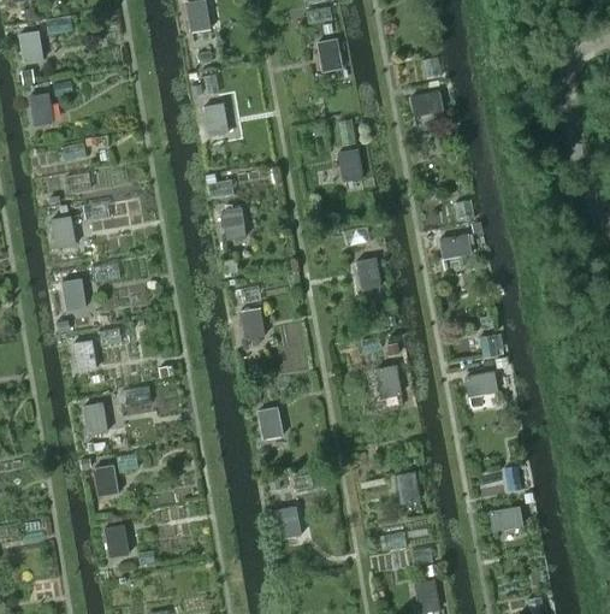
[(207,1),(185,4),(190,30),(211,28),(207,1)]
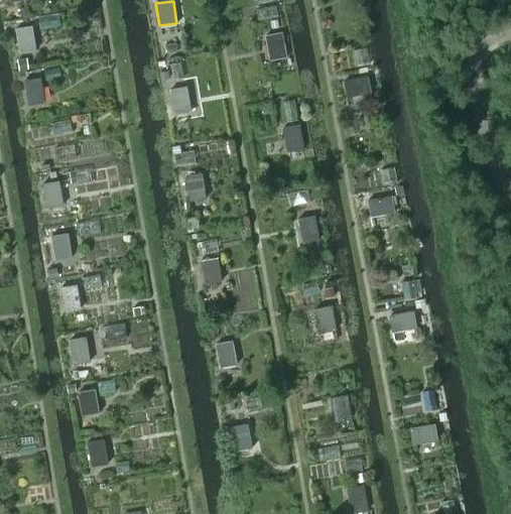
[(31,30),(13,33),(16,55),(34,52),(31,30)]
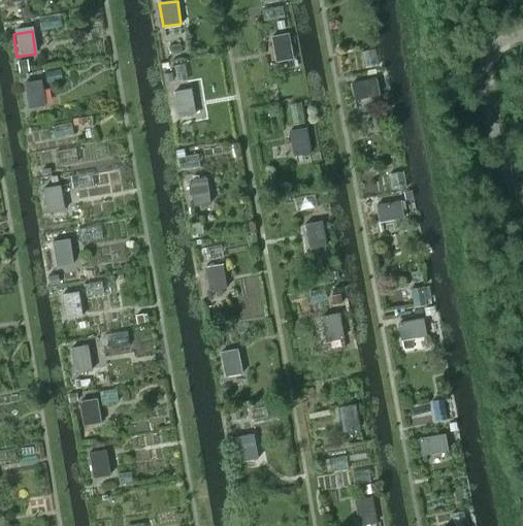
[(293,35),(274,37),(278,60),(296,58),(293,35)]
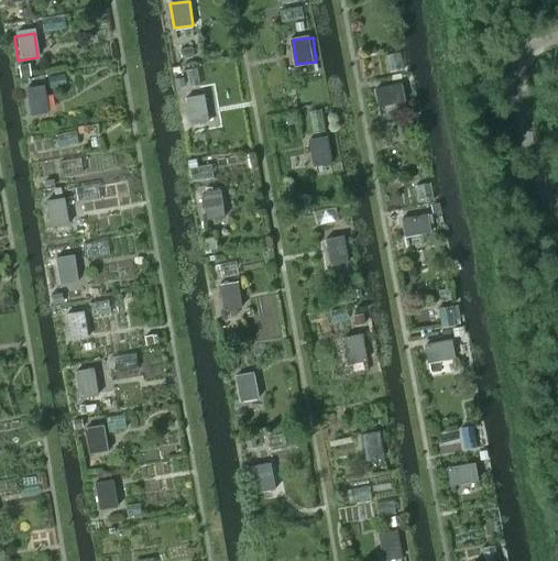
[(401,91),(374,96),(378,113),(404,110),(401,91)]
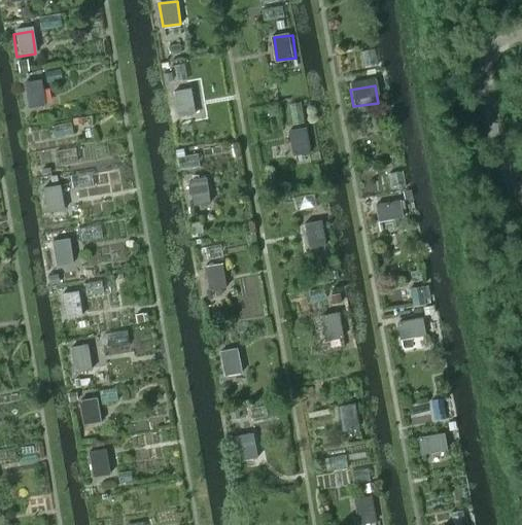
[(44,86),(27,90),(30,112),(48,109),(44,86)]
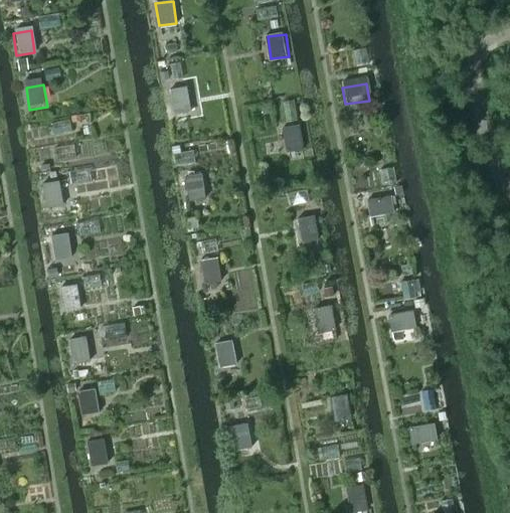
[(193,97),(178,100),(182,120),(197,117),(193,97)]
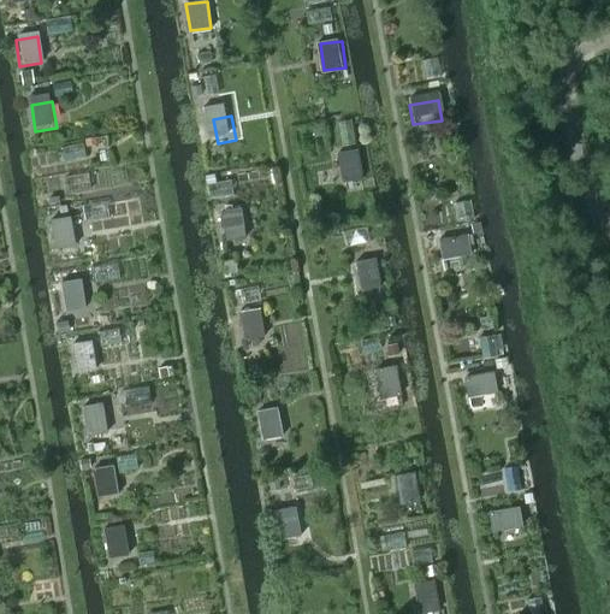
[(363,148),(337,152),(342,184),(368,179),(363,148)]
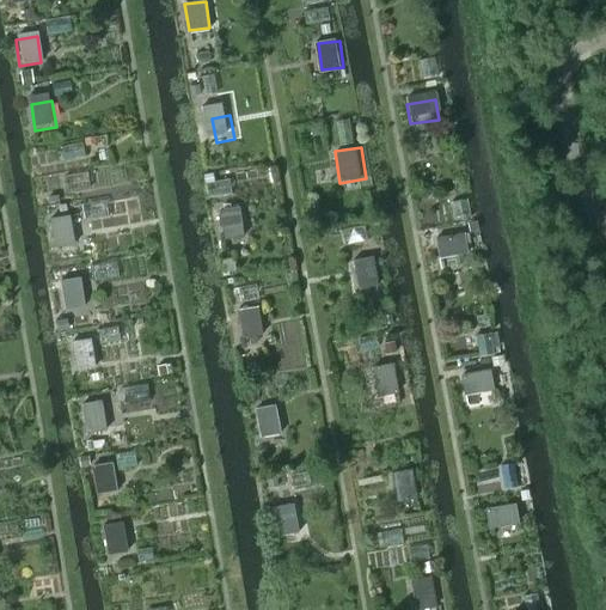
[(242,209),(221,213),(225,239),(246,236),(242,209)]
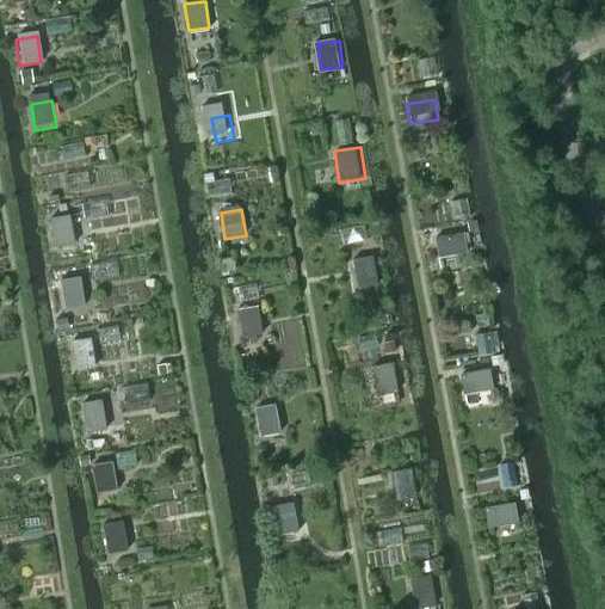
[(72,214),(50,217),(55,243),(75,240),(72,214)]
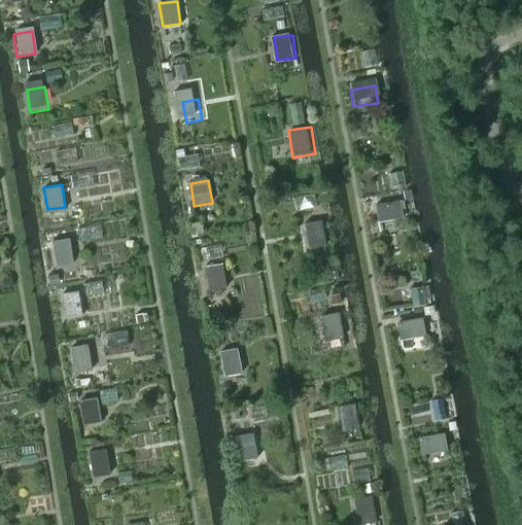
[(392,195),(374,198),(377,220),(395,217),(392,195)]
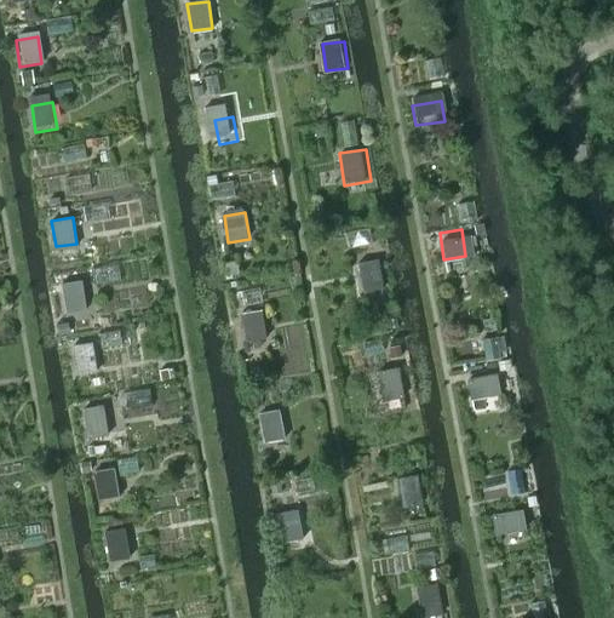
[(374,262),(354,264),(357,291),(379,289),(374,262)]
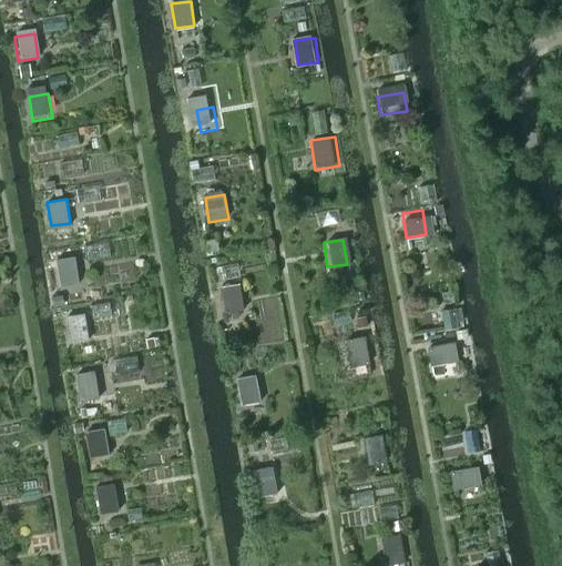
[(77,263),(57,265),(61,290),(80,287),(77,263)]
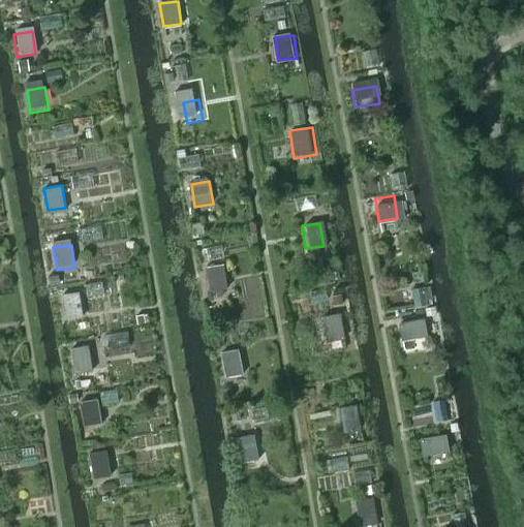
[(227,267),(213,268),(215,288),(229,286),(227,267)]
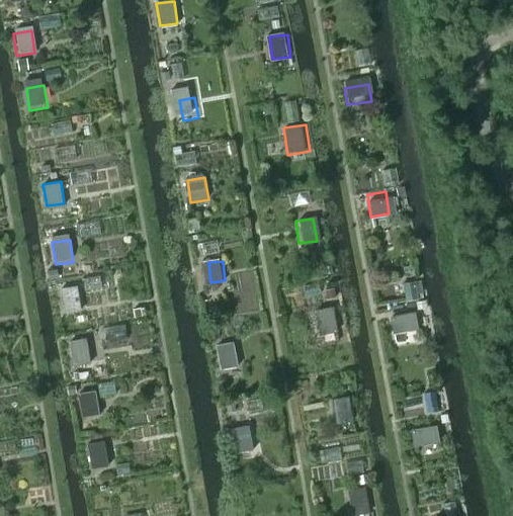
[(80,284),(62,286),(66,309),(83,307),(80,284)]
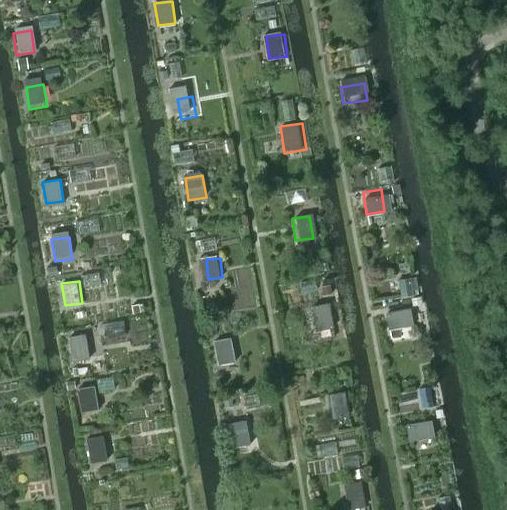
[(334,301),(312,305),(316,330),(338,327),(334,301)]
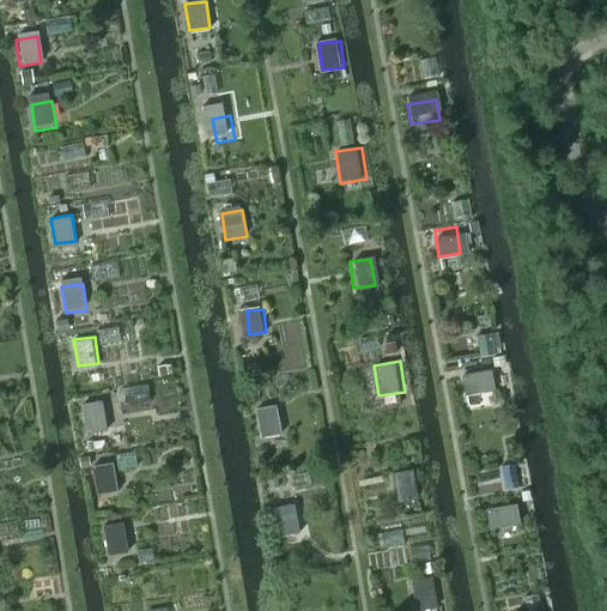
[(492,375),(465,379),(469,407),(497,403),(492,375)]
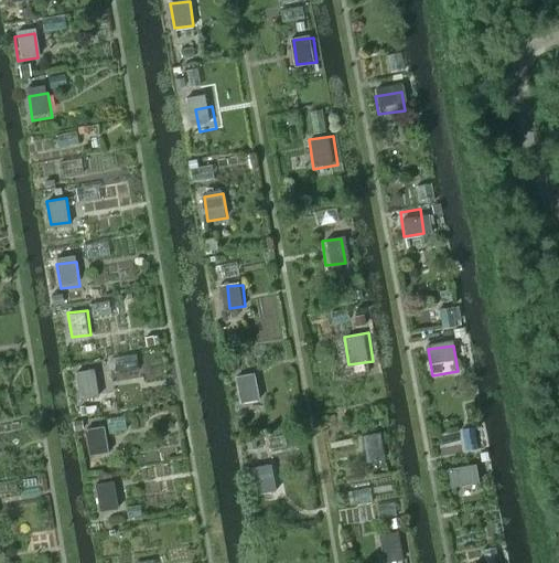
[(96,373),(76,376),(79,400),(99,397),(96,373)]
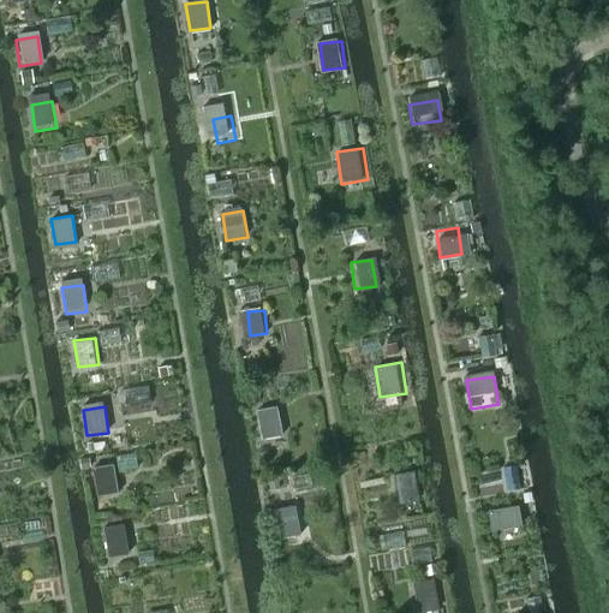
[(284,409),(262,412),(266,439),(287,435),(284,409)]
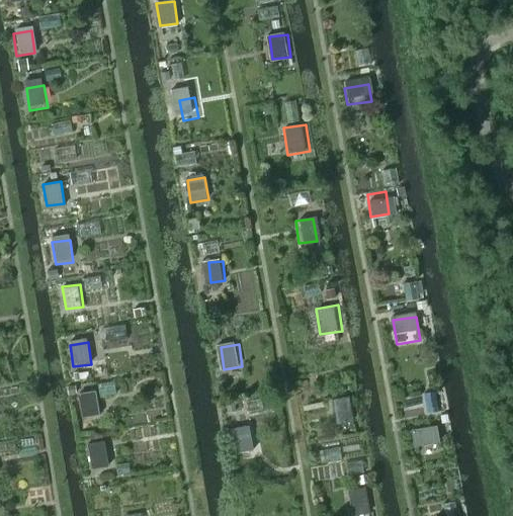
[(93,391),(75,394),(78,416),(96,413),(93,391)]
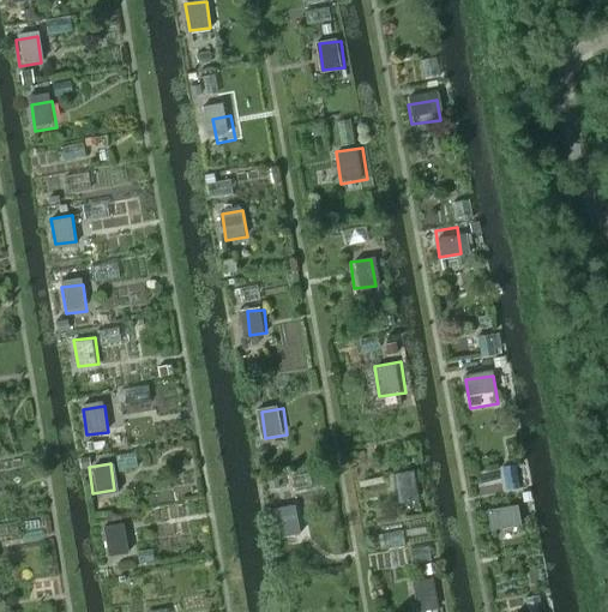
[(414,474),(392,478),(397,504),(417,501),(414,474)]
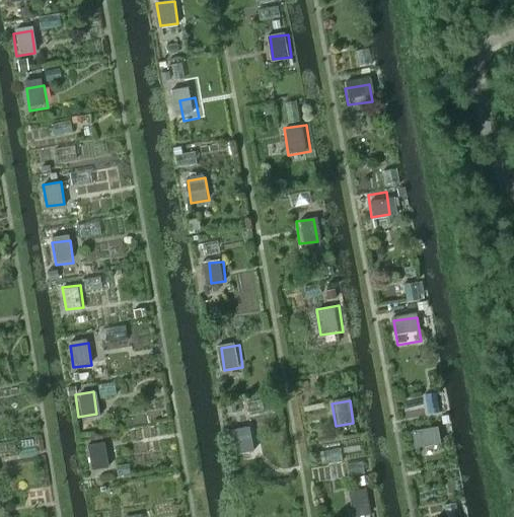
[(437,425),(415,429),(419,448),(441,444),(437,425)]
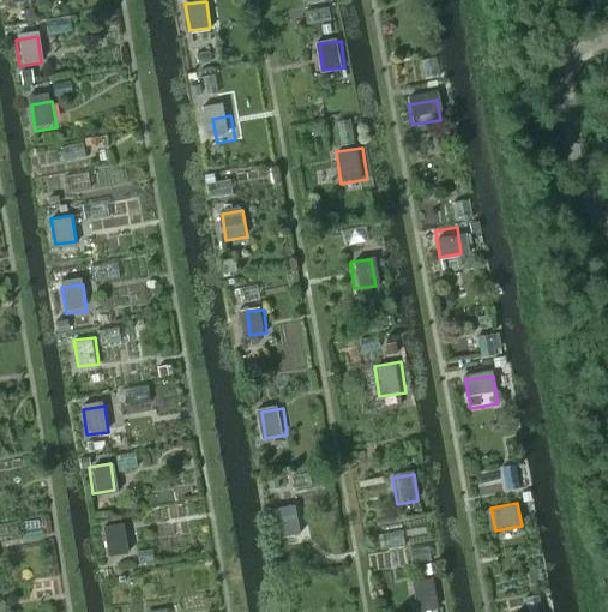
[(301,511),(284,515),(288,538),(305,535),(301,511)]
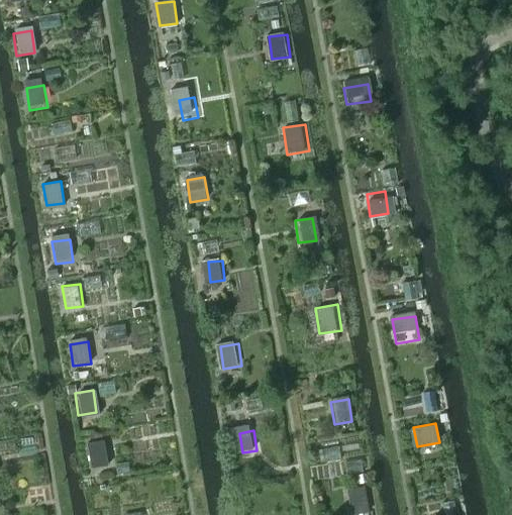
[(106,437),(88,440),(91,462),(109,459),(106,437)]
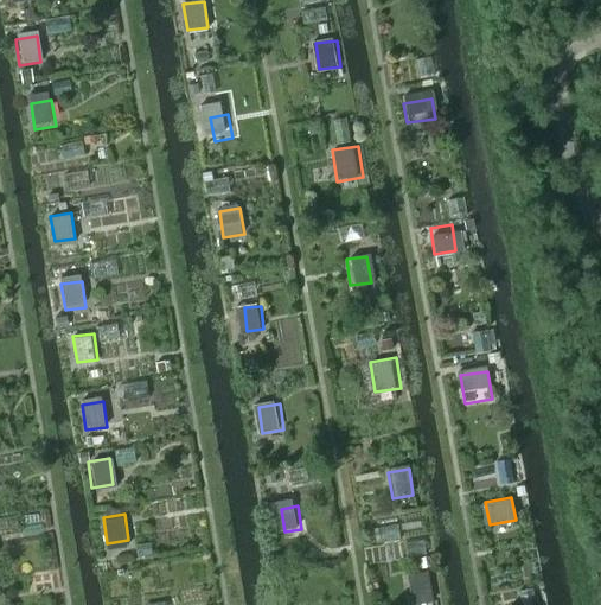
[(436,577),(411,580),(415,604),(421,604),(440,600),(436,577)]
